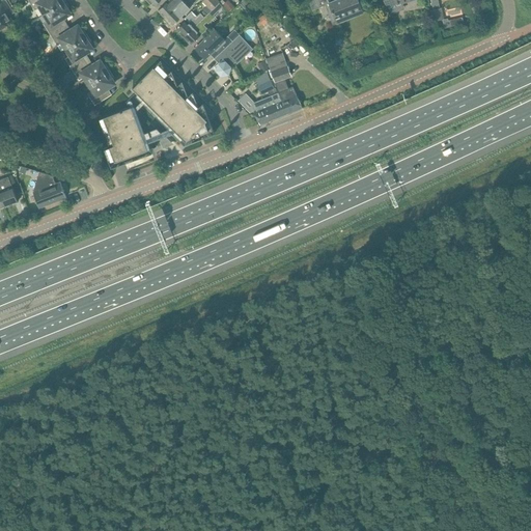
[(0,1),(2,5),(0,5),(0,34),(15,25),(8,16),(14,12),(5,0),(1,0),(0,1)]
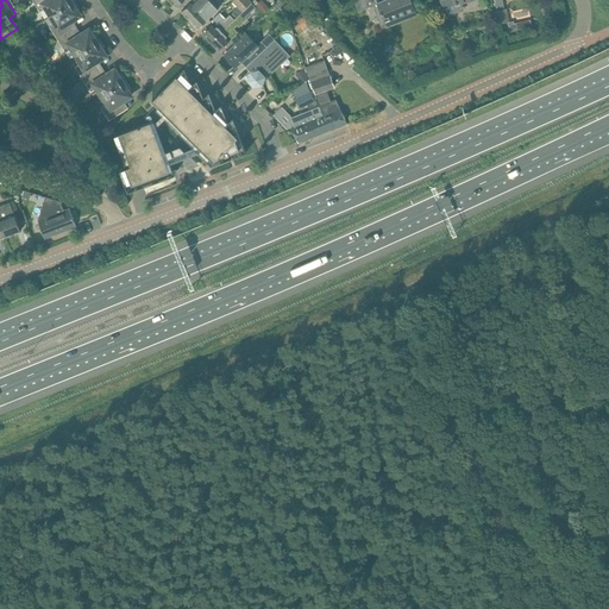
[(32,0),(41,11),(45,7),(50,16),(75,0),(74,0),(32,0)]
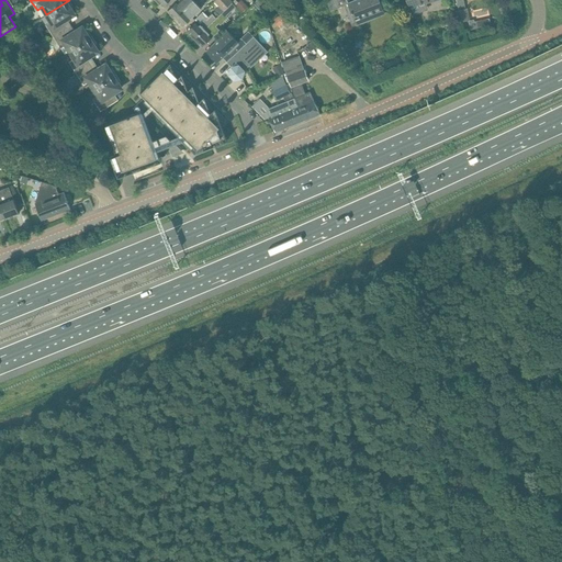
[(46,24),(54,36),(67,27),(64,21),(75,14),(70,8),(72,7),(69,0),(46,14),(52,22),(46,24)]
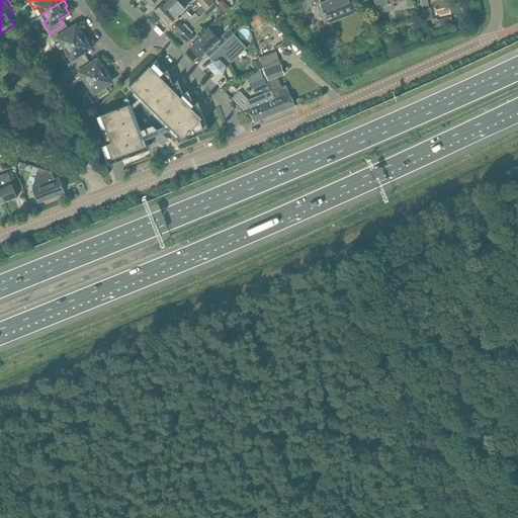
[(164,0),(164,1),(154,10),(162,17),(175,4),(179,0),(178,0),(164,0)]
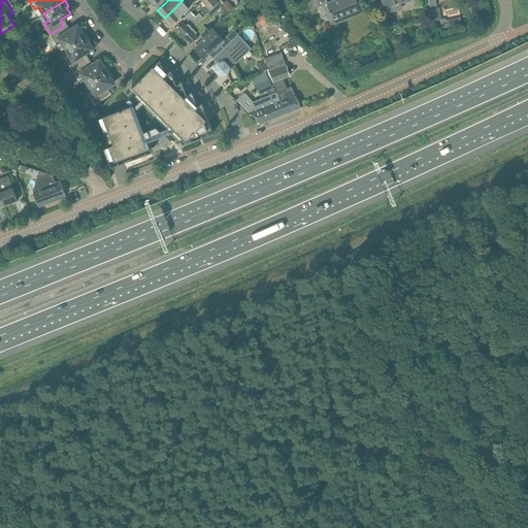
[(183,0),(178,4),(165,18),(171,25),(188,8),(183,3),(184,2),(183,0)]
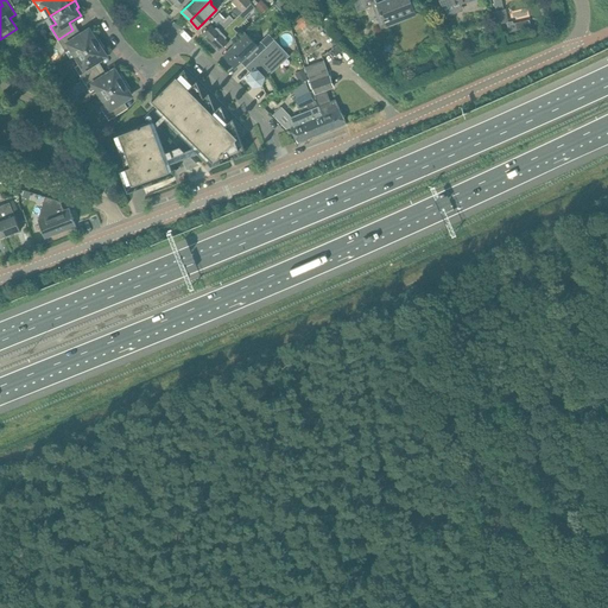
[(242,12),(242,11),(252,2),(248,0),(233,0),(232,1),(242,12)]
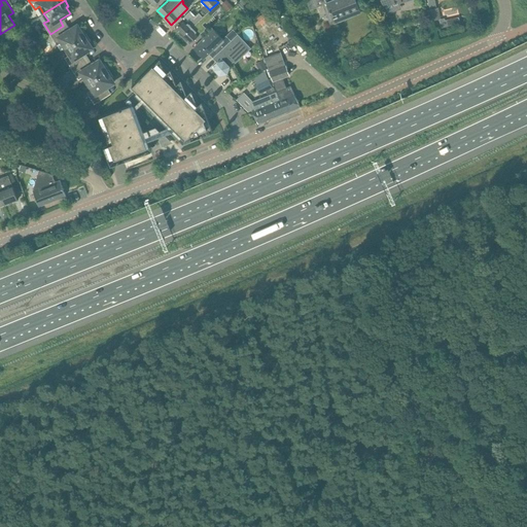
[(224,0),(221,4),(227,10),(232,6),(224,0)]
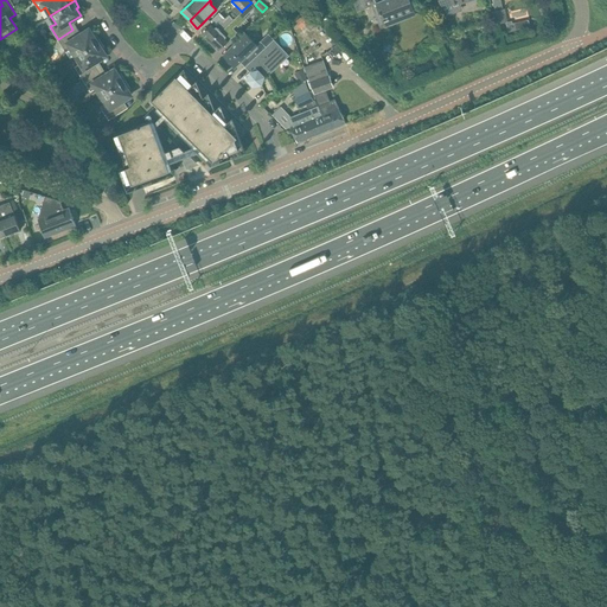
[(376,0),(352,0),(357,12),(376,5),(383,23),(414,11),(409,0),(382,0),(377,2),(376,0)]
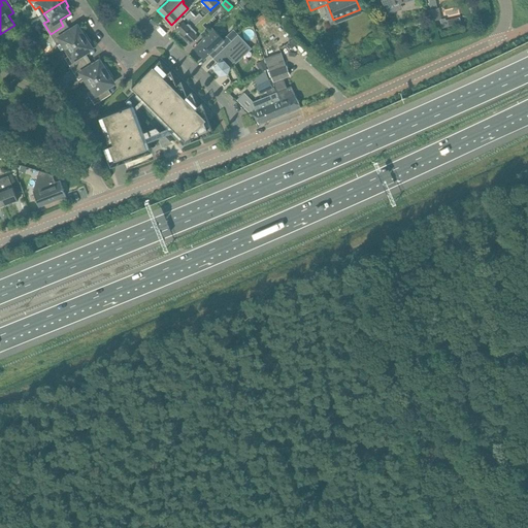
[(428,0),(431,9),(437,8),(435,0),(428,0)]
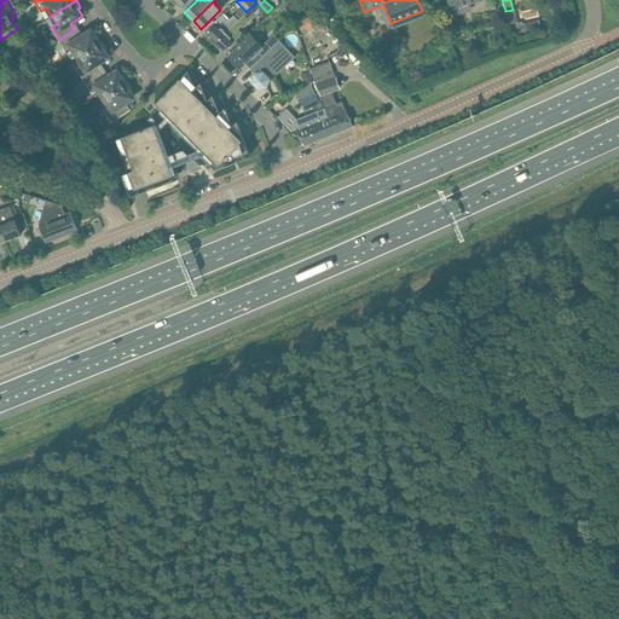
[(565,0),(557,0),(562,15),(570,12),(565,0)]
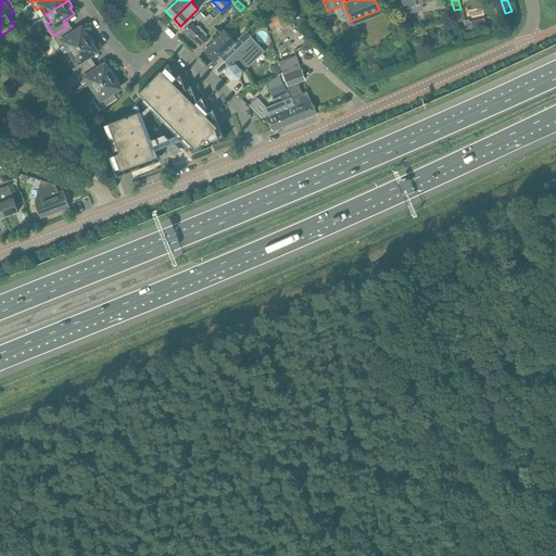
[(192,38),(200,46),(210,36),(216,30),(213,26),(216,23),(217,24),(222,21),(225,17),(224,16),(232,8),(234,7),(229,3),(222,10),(222,11),(217,14),(213,19),(206,24),(192,38)]
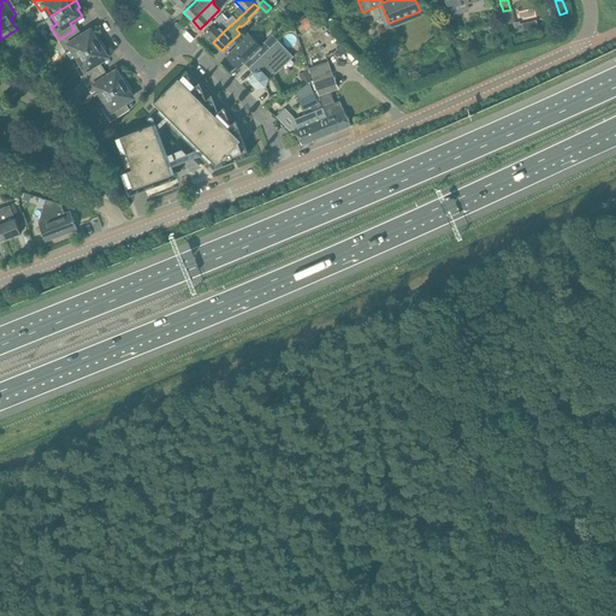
[(501,11),(503,25),(515,23),(511,10),(501,11)]
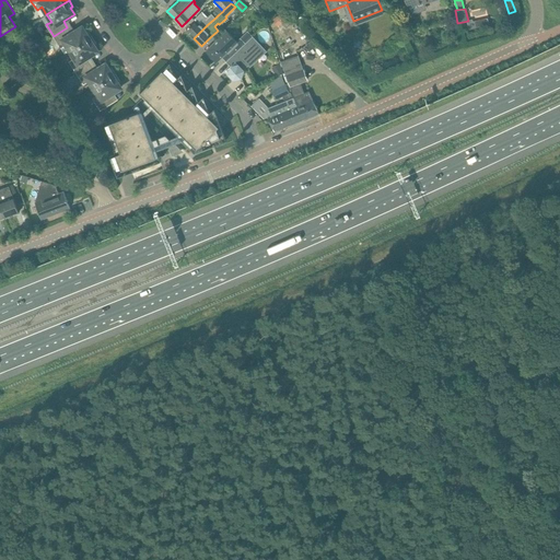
[(280,13),(272,20),(278,26),(286,19),(280,13)]
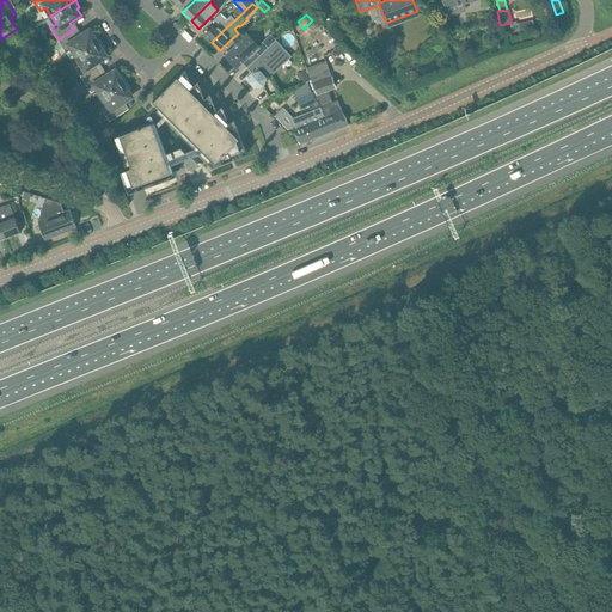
[(231,17),(219,28),(214,23),(203,34),(212,42),(227,26),(234,20),(231,17)]
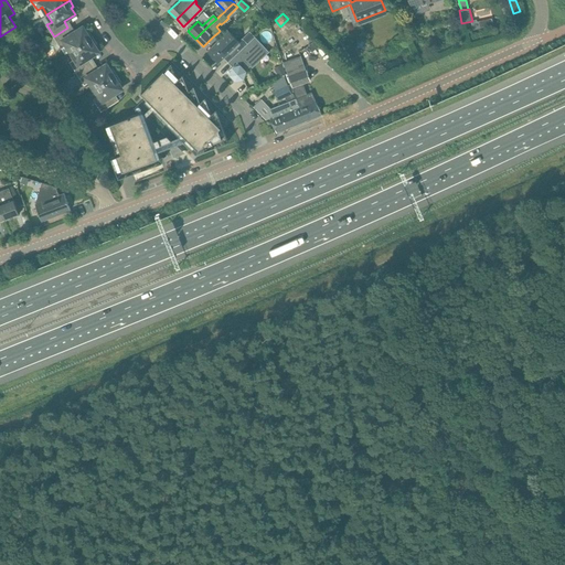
[(88,31),(86,32),(83,27),(72,33),(67,28),(54,36),(61,48),(66,44),(71,52),(93,39),(88,31)]
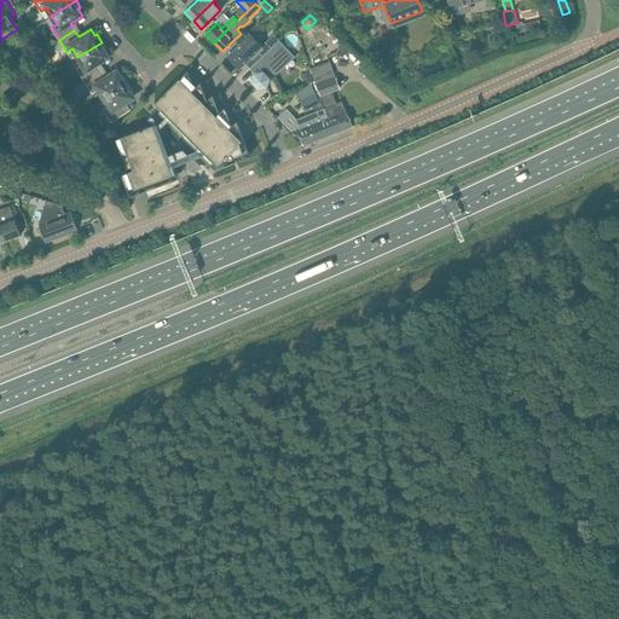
[(239,42),(227,56),(239,68),(248,58),(254,64),(271,48),(265,42),(262,45),(250,32),(239,42)]
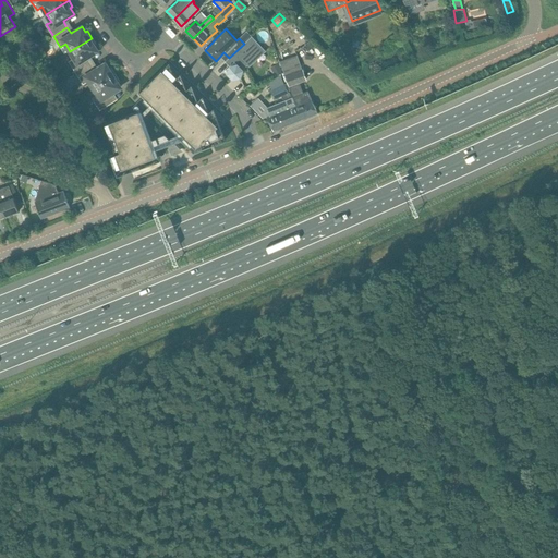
[(70,61),(76,72),(91,63),(86,58),(97,50),(94,45),(96,44),(92,38),(70,51),(74,58),(70,61)]
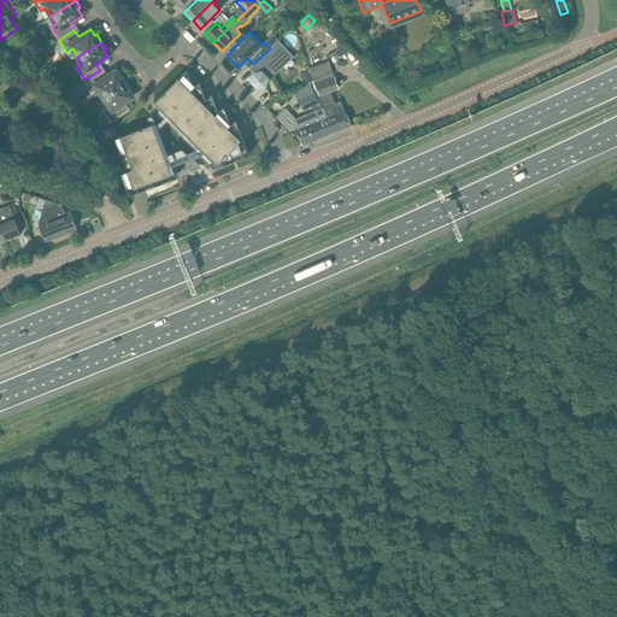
[(268,77),(283,63),(277,56),(285,50),(276,42),(250,68),(254,74),(248,78),(258,87),(265,86),(268,77)]
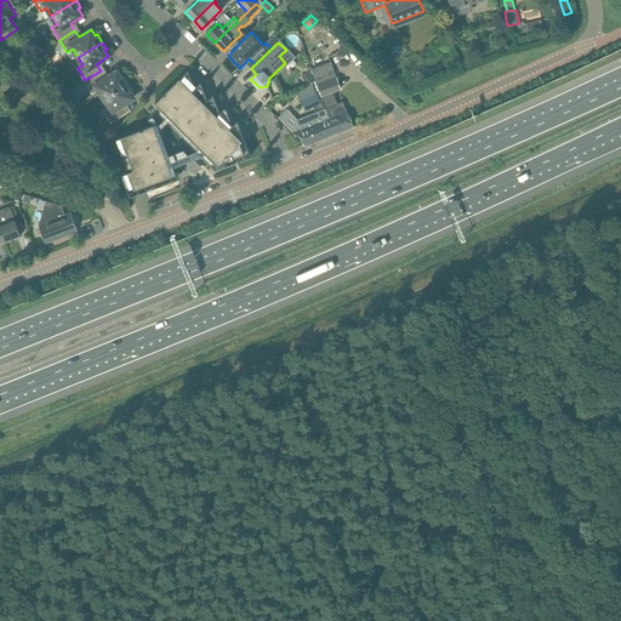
[(323,95),(342,87),(332,61),(313,68),(323,95)]
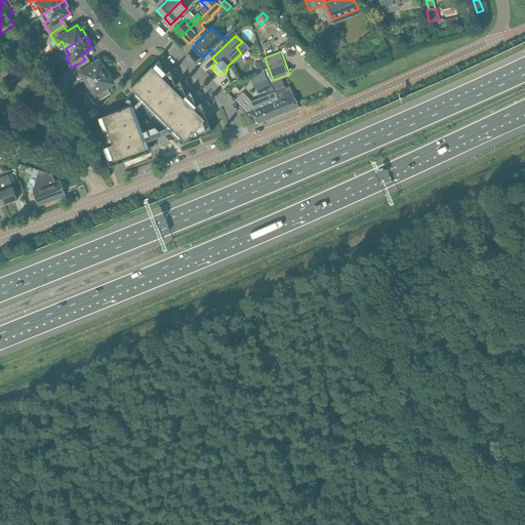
[(83,76),(87,82),(108,70),(105,64),(103,65),(98,59),(88,66),(85,59),(72,68),(78,79),(83,76)]
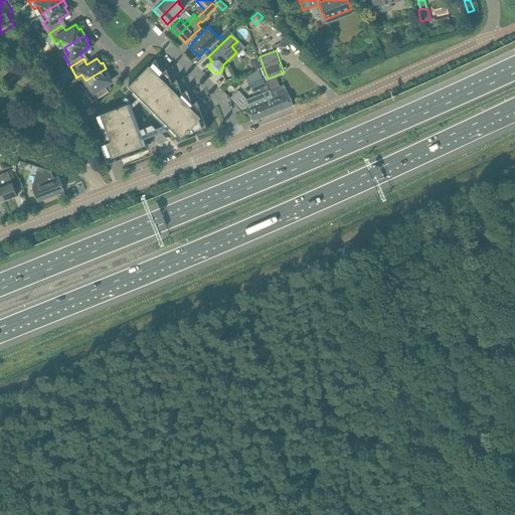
[(124,104),(96,115),(106,141),(101,143),(108,162),(148,147),(148,146),(152,156),(167,150),(178,139),(178,140),(208,128),(209,128),(203,112),(204,112),(202,106),(153,58),(125,88),(129,92),(122,98),(124,104)]
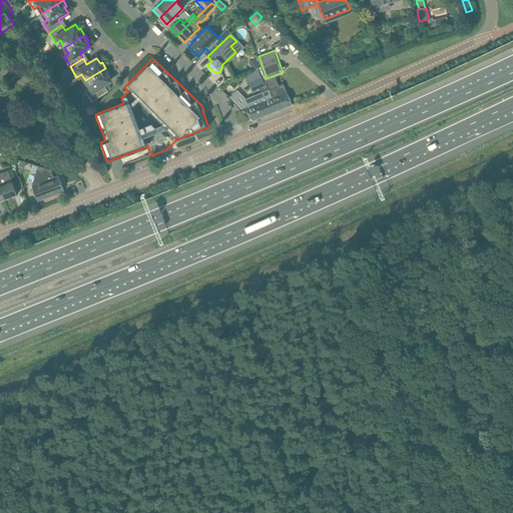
[(261,66),(259,61),(257,59),(251,62),(250,65),(252,70),(261,66)]
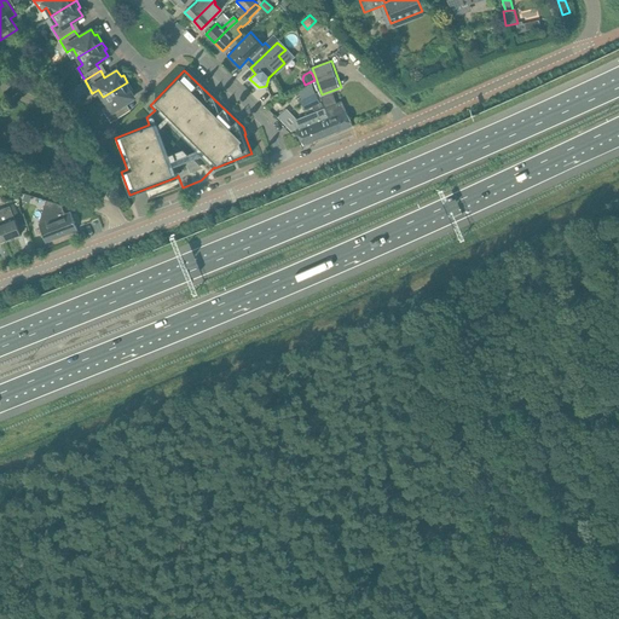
[(129,91),(132,88),(127,82),(103,97),(108,105),(103,109),(111,122),(126,113),(121,105),(134,97),(129,91)]
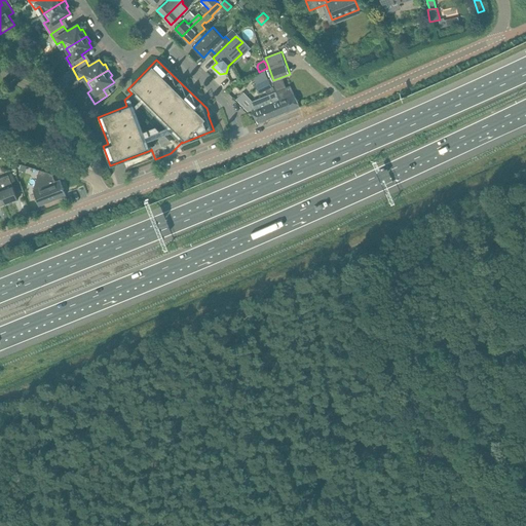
[(63,76),(59,78),(63,85),(67,82),(63,76)]
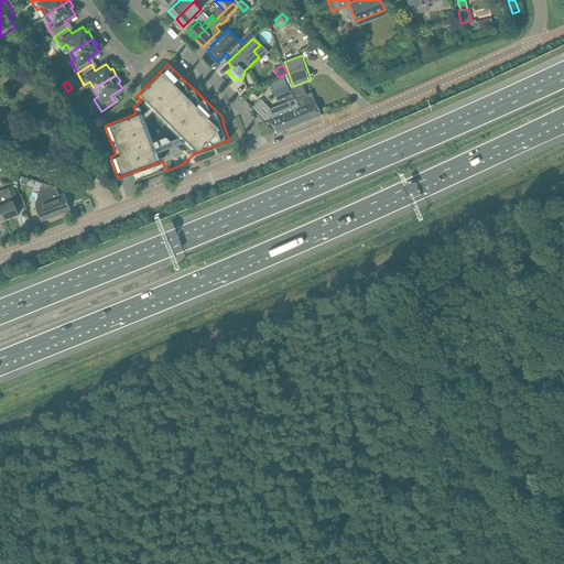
[(274,90),(273,90),(278,99),(284,97),(291,94),(286,85),(274,90)]
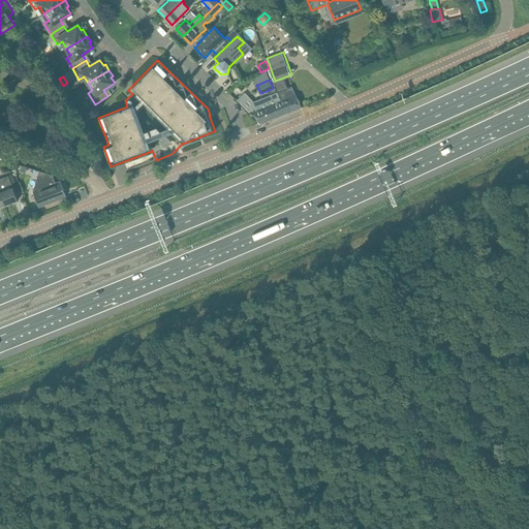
[(292,86),(276,92),(285,114),(302,107),(292,86)]
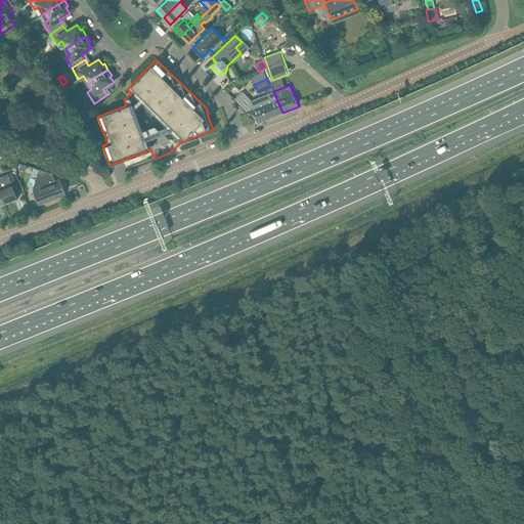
[(253,108),(251,110),(257,123),(282,113),(273,91),(271,86),(270,87),(264,90),(266,94),(259,97),(250,101),(253,108)]
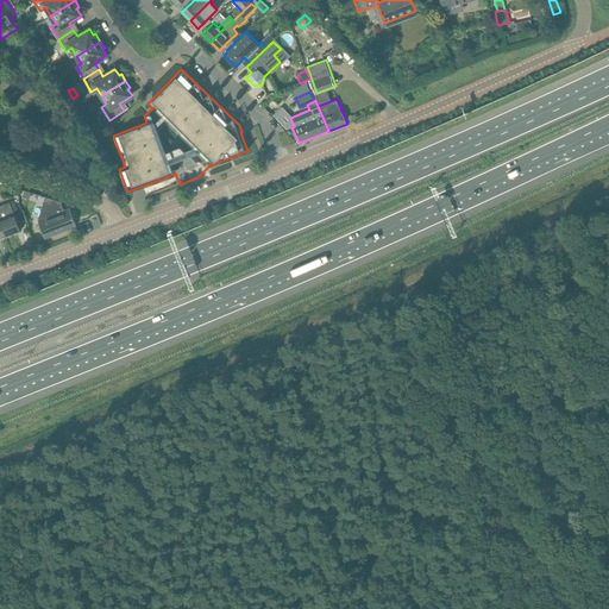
[(278,120),(287,113),(282,107),(274,113),(278,120)]
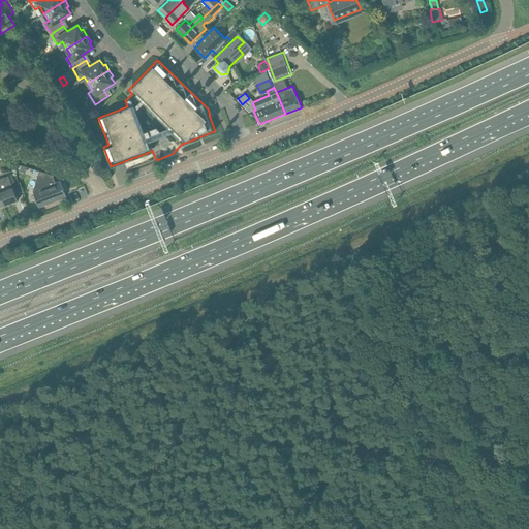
[(52,175),(39,170),(38,173),(36,172),(35,177),(37,178),(32,190),(39,207),(66,196),(60,181),(55,183),(52,175)]
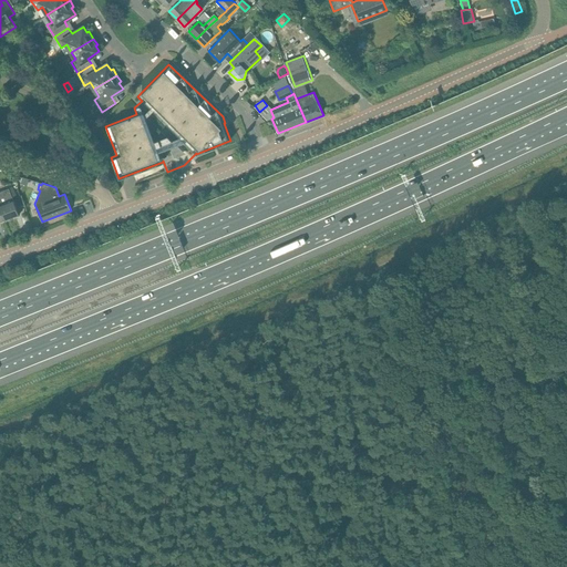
[(0,191),(0,208),(4,220),(19,215),(12,196),(9,188),(2,191),(0,191)]
